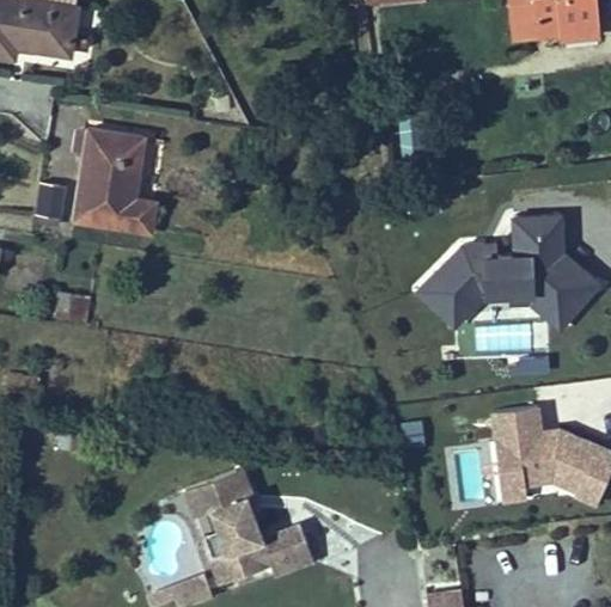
[(81,0),(0,0),(0,50),(18,54),(20,43),(74,51),(81,0)]
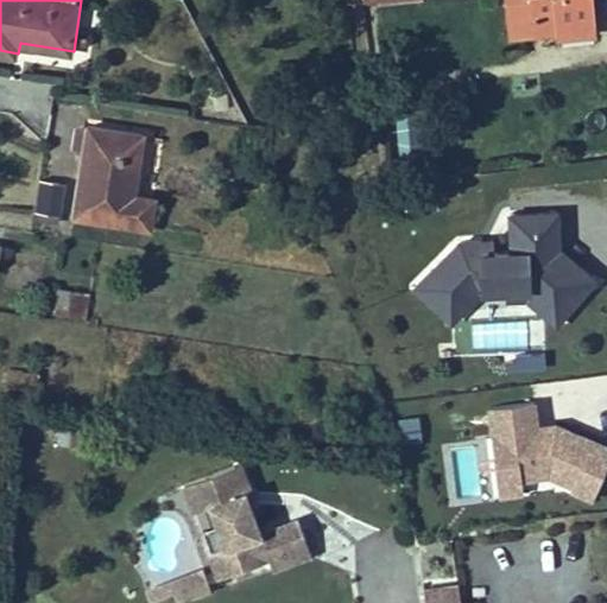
[(539,31),(536,0),(511,0),(516,33),(539,31)]
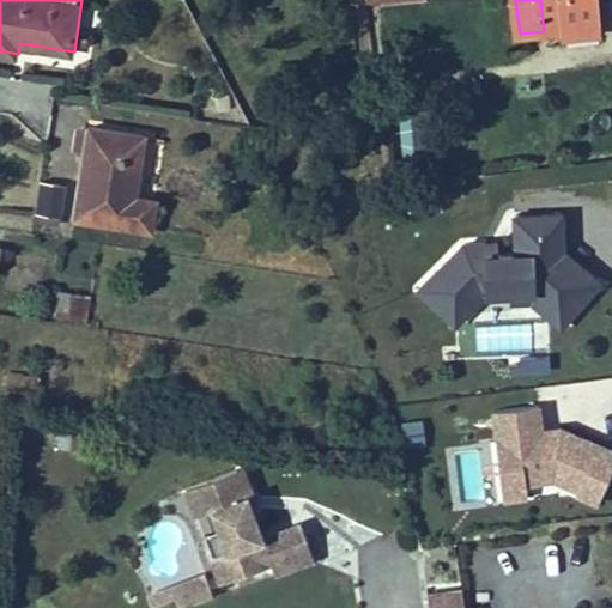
[(599,0),(540,0),(544,31),(567,29),(568,37),(603,32),(599,0)]
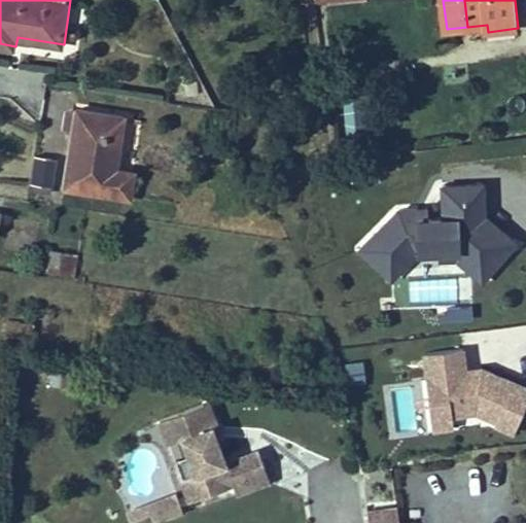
[(77,121),(81,95),(72,94),(69,95),(65,119),(77,121)]
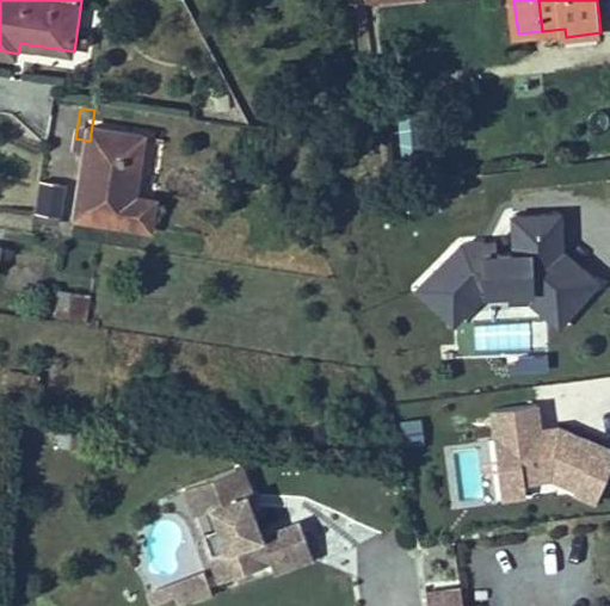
[(145,121),(94,110),(90,141),(80,205),(158,218),(161,186),(137,181),(145,121)]
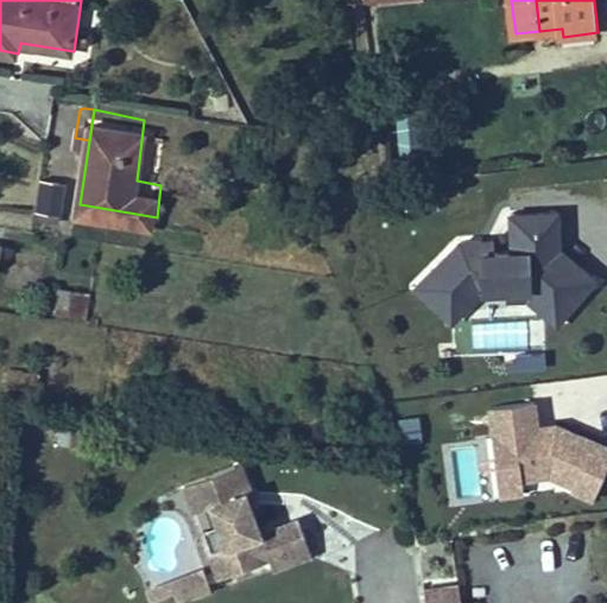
[(44,185),(43,214),(61,215),(62,186),(44,185)]
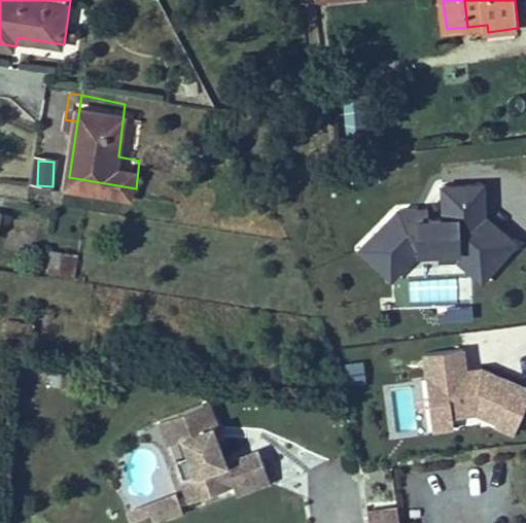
[(442,186),(443,213),(428,214),(427,206),(402,207),(359,250),(389,279),(415,253),(428,253),(437,253),(439,262),(457,260),(482,282),(518,243),(485,212),(484,185),(442,186)]
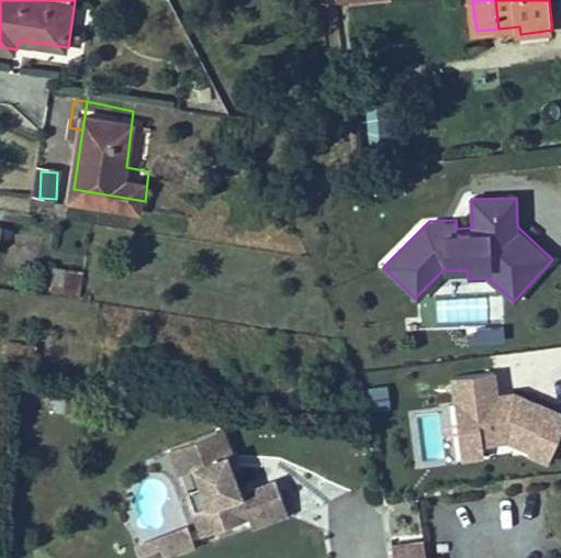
[(18,221),(0,219),(0,249),(12,252),(18,221)]
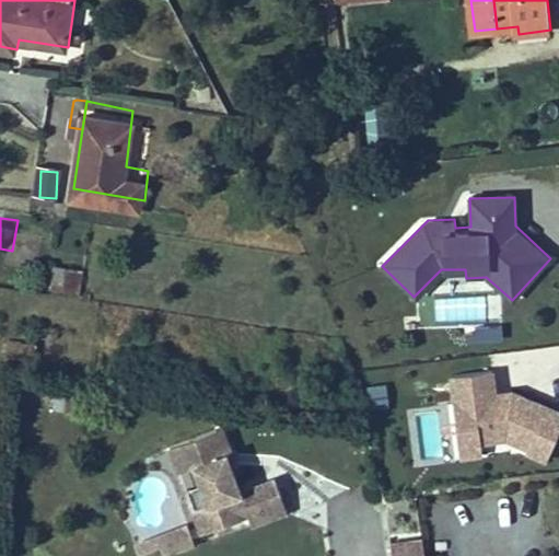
[(81,296),(82,270),(51,268),(49,293),(81,296)]
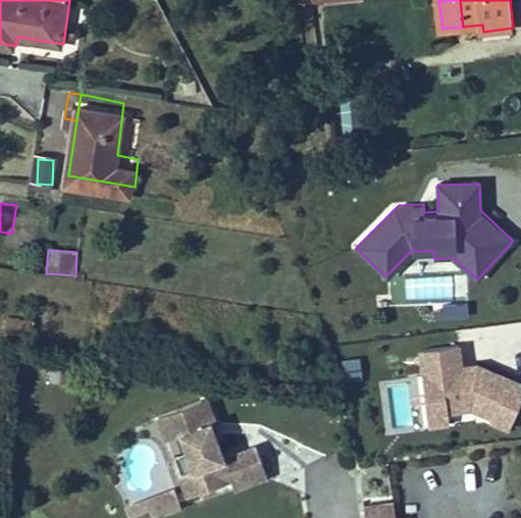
[(459,304),(444,305),(444,315),(459,315),(459,304)]
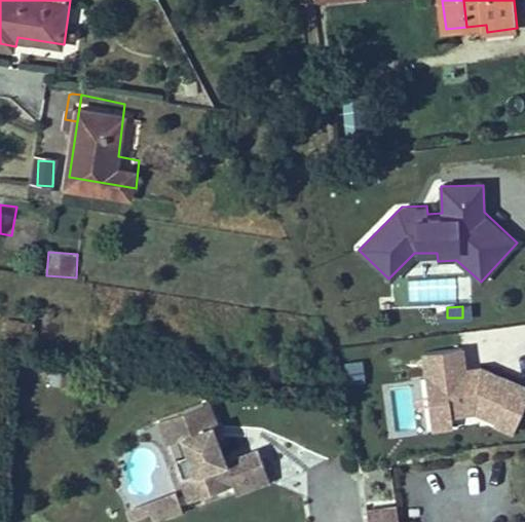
[(513,433),(515,429),(524,405),(524,385),(481,367),(465,368),(463,349),(422,353),(424,373),(428,417),(430,431),(452,427),(451,415),(478,413),(496,421),(494,425),(513,433)]
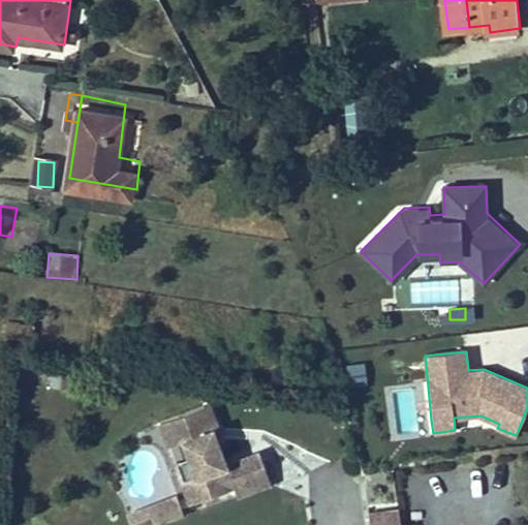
[(365,364),(347,367),(351,388),(369,384),(365,364)]
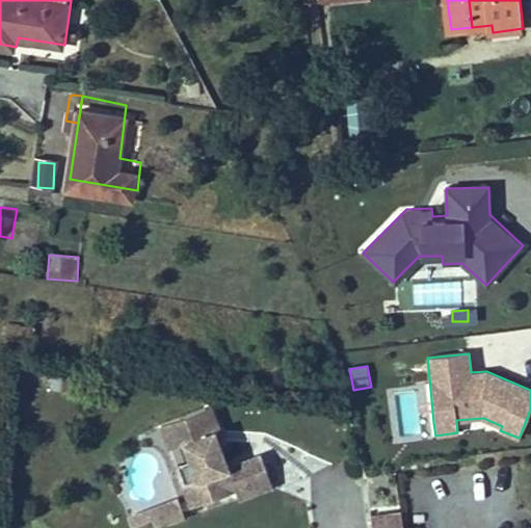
[(213,412),(162,428),(169,452),(185,447),(196,484),(182,489),(189,511),(234,497),(237,505),(271,495),(261,463),(228,474),(220,450),(217,442),(222,440),(213,412)]
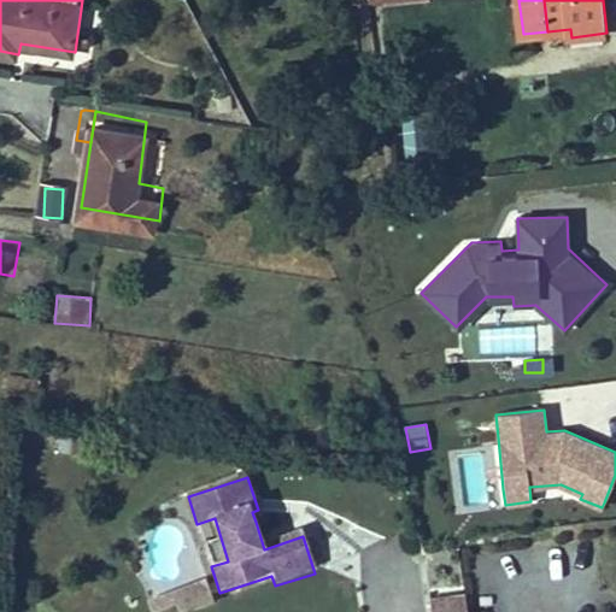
[(177,611),(215,595),(206,576),(154,599),(159,611),(177,611)]
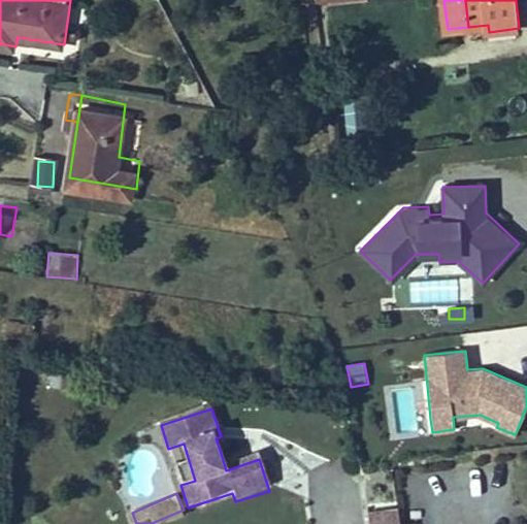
[(399,523),(396,505),(367,511),(368,523),(399,523)]
